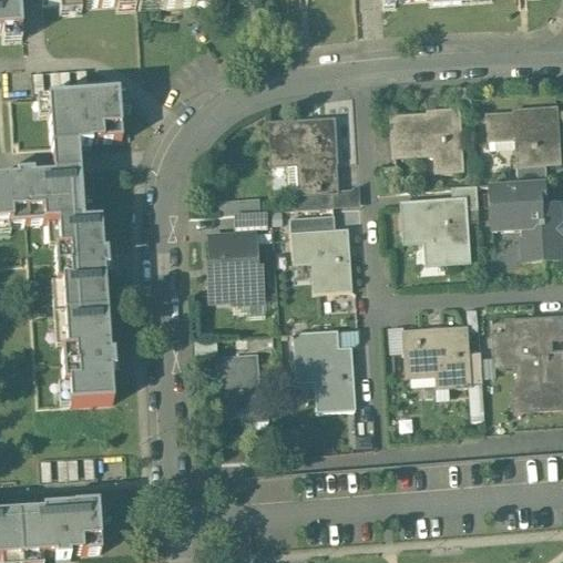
[(0,0),(0,29),(14,29),(24,28),(22,3),(17,4),(17,0),(0,0)]
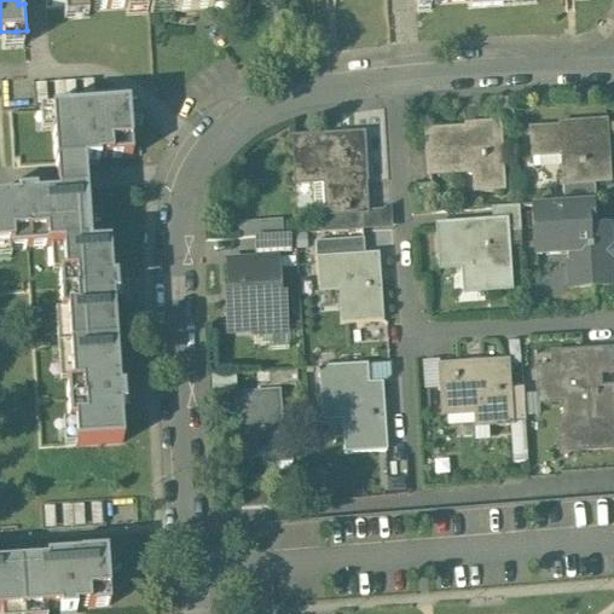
[(54,160),(61,160),(87,157),(133,155),(133,133),(126,134),(125,120),(133,120),(132,100),(73,104),(51,105),(51,108),(57,108),(61,157),(54,158),(54,160)]
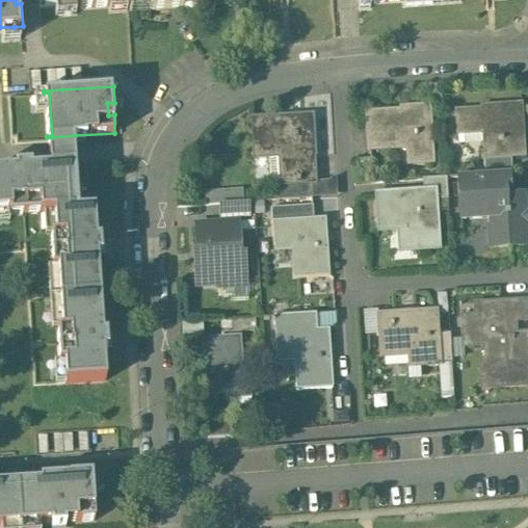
[(483,105),(458,107),(459,129),(485,128),(486,155),(515,154),(527,153),(527,139),(524,100),(483,102),(483,105)]
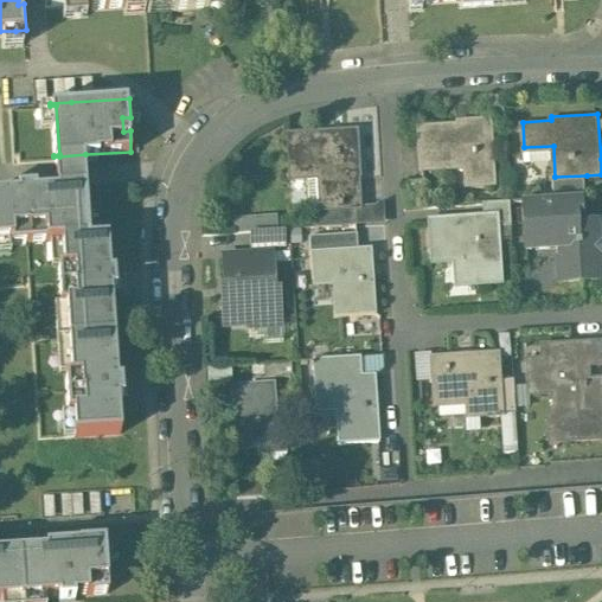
[(460,122),(421,125),(423,167),(468,164),(469,183),(497,181),(493,116),(460,119),(460,122)]
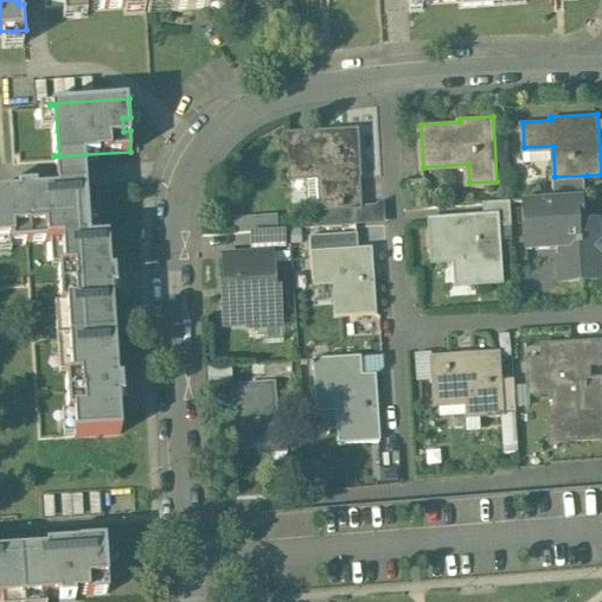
[(358,128),(290,132),(293,175),(311,174),(326,173),(328,202),(328,205),(358,203),(362,203),(359,171),(360,171),(358,128)]
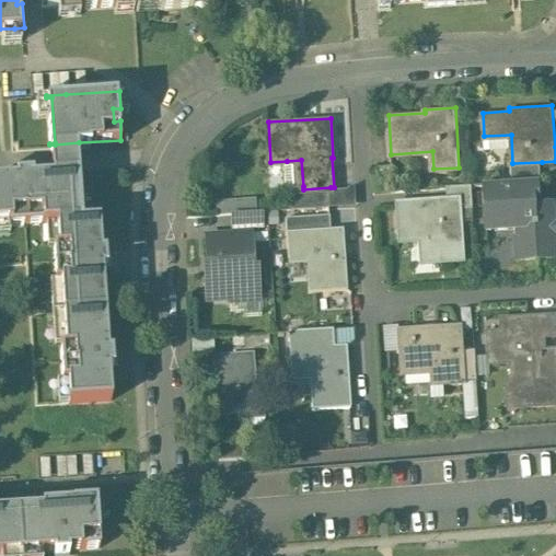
[(56,170),(81,169),(79,142),(55,145),(56,170)]
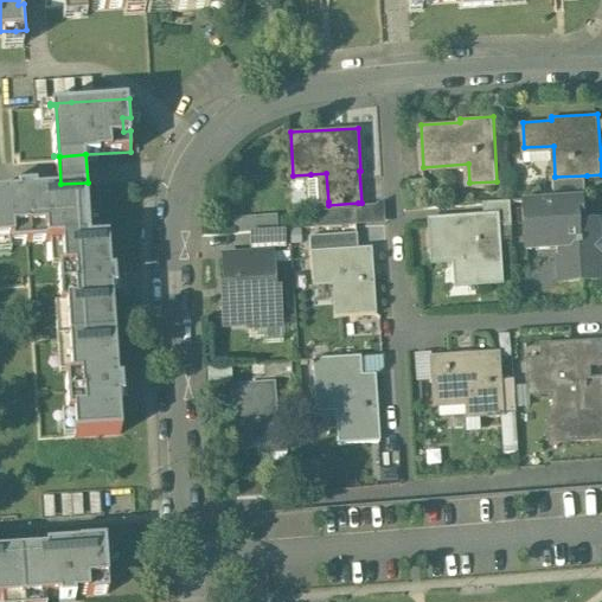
[(326,173),(311,174),(312,203),(316,203),(328,202),(326,173)]
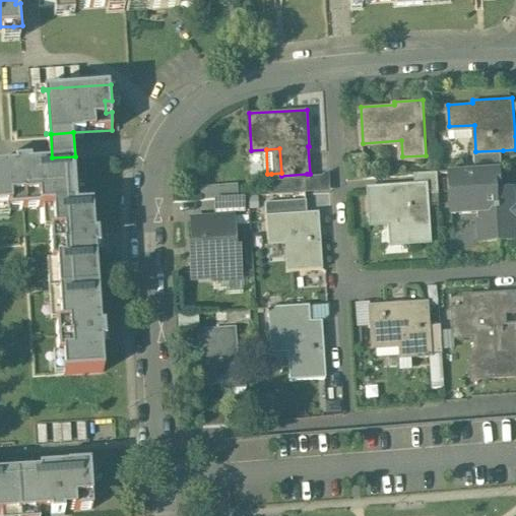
[(503,150),(475,151),(476,167),(500,166),(504,165),(503,150)]
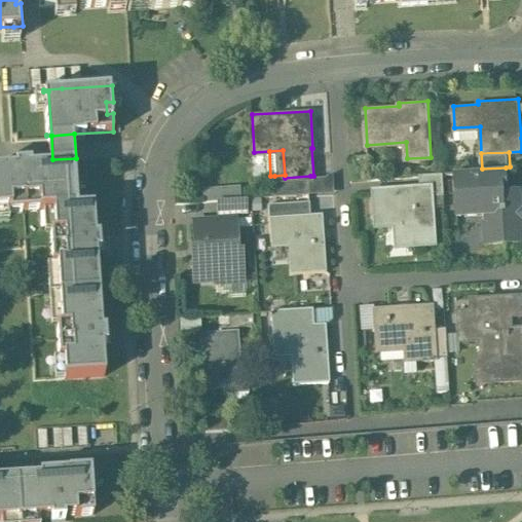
[(12,209),(51,207),(79,204),(77,178),(72,178),(71,160),(76,159),(76,158),(52,159),(52,162),(34,163),(33,159),(17,160),(17,164),(0,165),(0,203),(12,203),(12,209)]
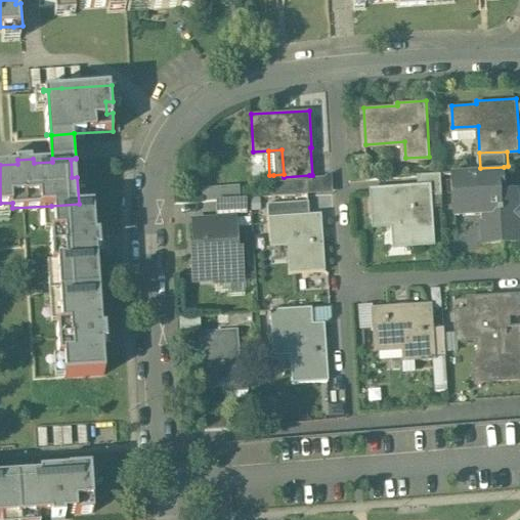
[(504,167),(480,168),(455,170),(458,211),(484,209),(486,240),(519,237),(519,213),(517,187),(505,187),(504,167)]
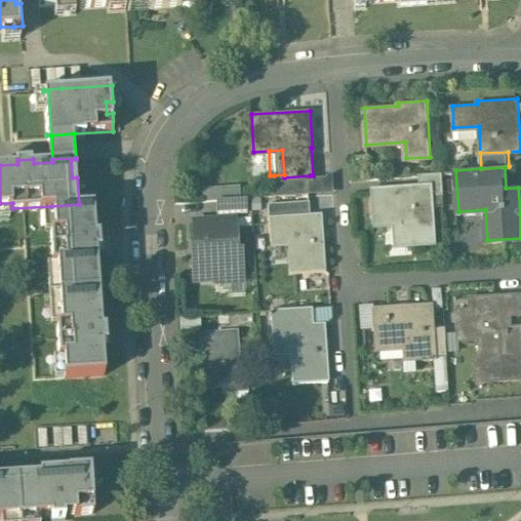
[(419,172),(421,185),(432,184),(433,194),(445,193),(443,171),(419,172)]
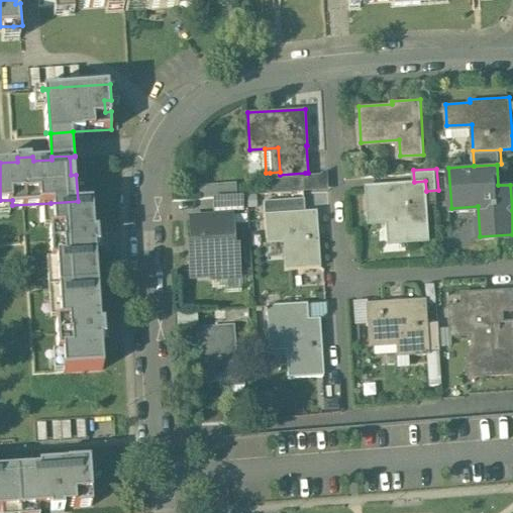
[(280,172),(270,173),(271,190),(306,188),(305,173),(280,175),(280,172)]
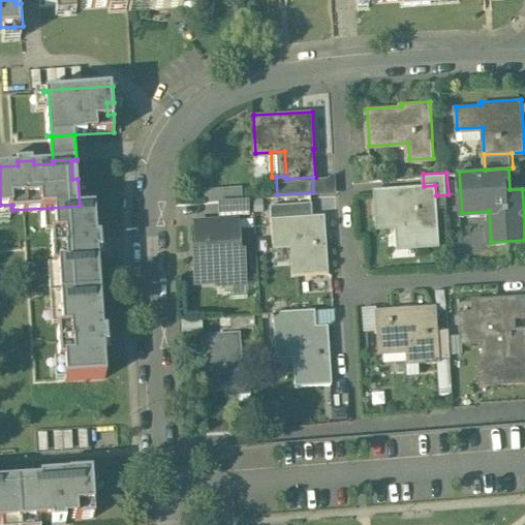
[(224,186),(208,187),(209,199),(244,197),(243,185),(224,186)]
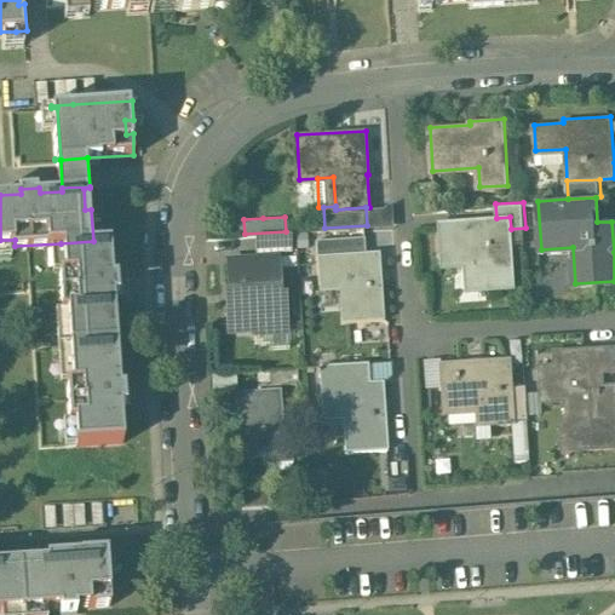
[(496,218),(441,222),(444,265),(477,263),(480,288),(515,286),(511,229),(510,217),(496,218)]
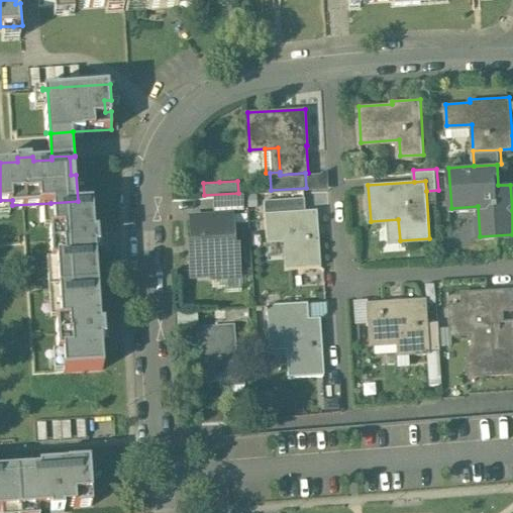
[(266,198),(267,211),(307,208),(306,196),(266,198)]
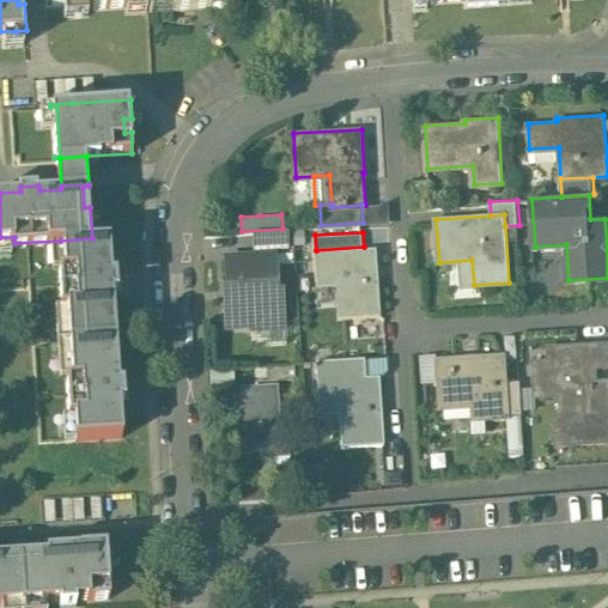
[(66,339),(72,339),(117,335),(121,335),(121,334),(117,334),(114,290),(120,290),(119,272),(114,272),(111,239),(114,238),(114,237),(92,238),(60,241),(60,242),(66,242),(68,265),(62,265),(65,303),(71,303),(72,338),(66,338),(66,339)]
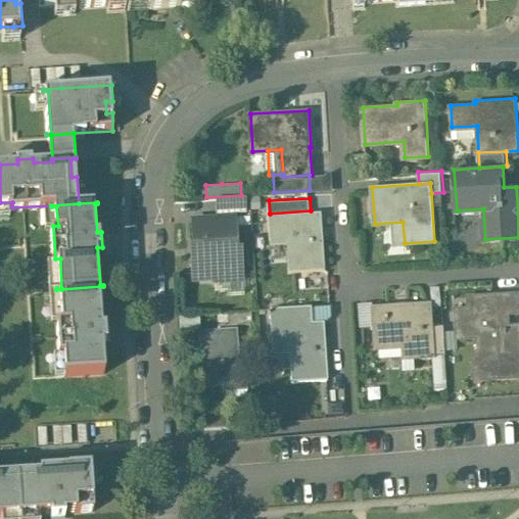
[(311,210),(270,214),(272,237),(289,236),(291,270),(327,267),(325,233),(323,233),(321,210),(311,210)]
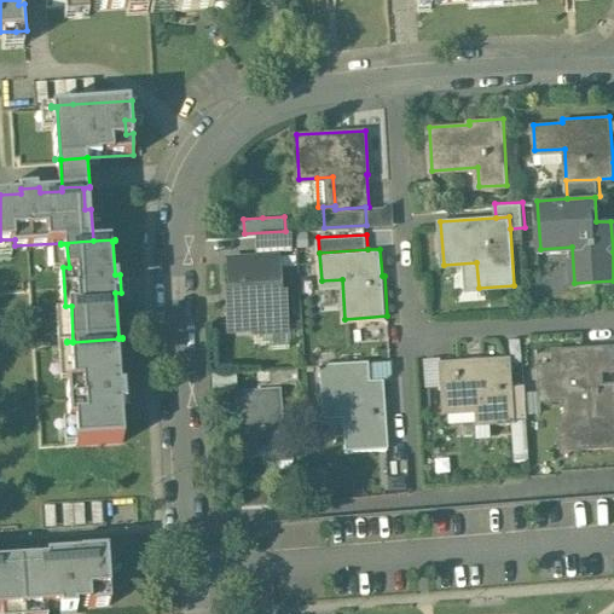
[(235,299),(231,299),(233,326),(264,324),(264,314),(285,313),(284,294),(282,294),(279,255),(232,259),(235,299)]
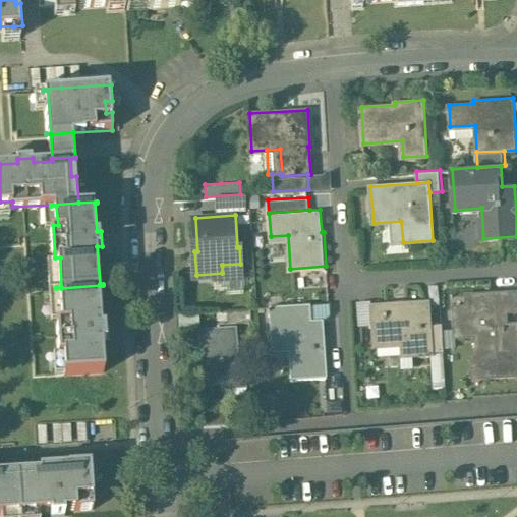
[(61,369),(62,371),(106,368),(109,368),(108,366),(106,366),(104,339),(108,338),(107,324),(103,324),(100,285),(61,288),(63,318),(58,318),(60,350),(65,350),(66,369),(61,369)]
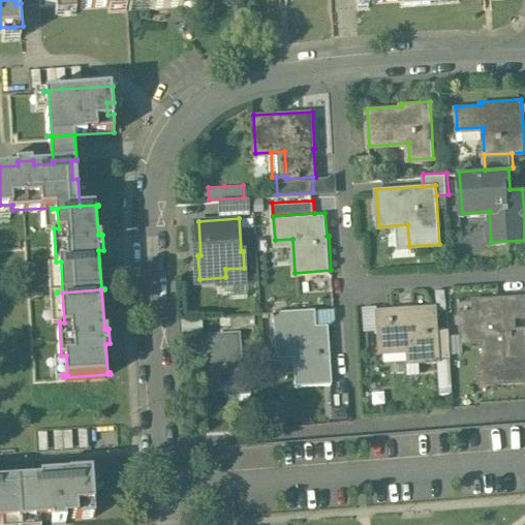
[(475,310),(462,311),(464,340),(486,339),(486,350),(481,357),(482,375),(489,374),(495,381),(524,378),(524,327),(516,328),(516,315),(524,314),(524,296),(475,298),(475,310)]
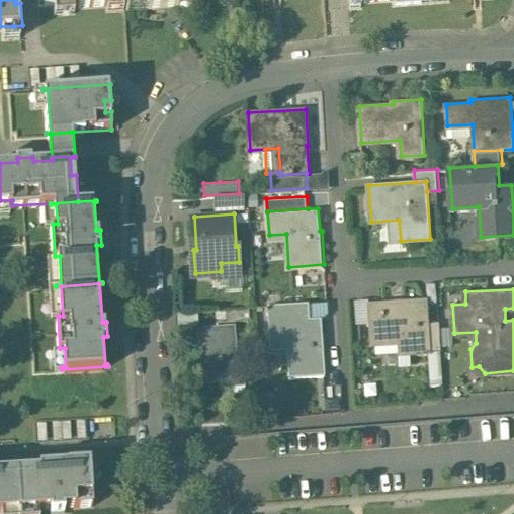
[(427,298),(370,303),(373,339),(405,337),(406,352),(431,351),(431,350),(429,322),(427,298)]
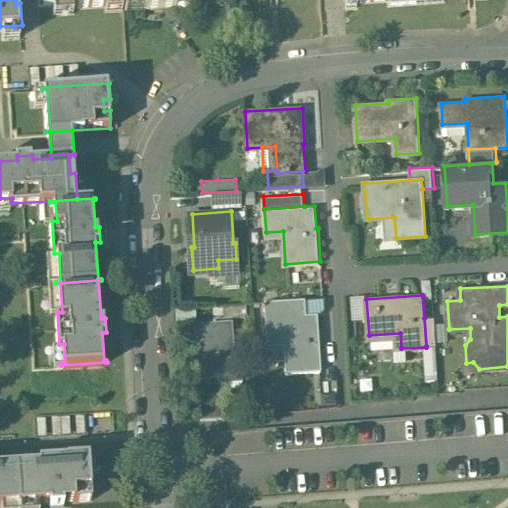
[(307,298),(266,300),(267,316),(308,314),(307,298)]
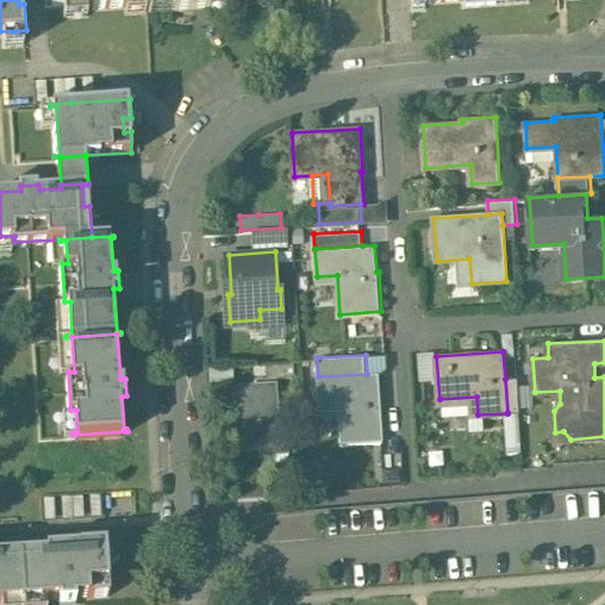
[(367,374),(318,376),(320,404),(341,403),(343,442),(385,438),(382,399),(380,399),(378,373),(367,374)]
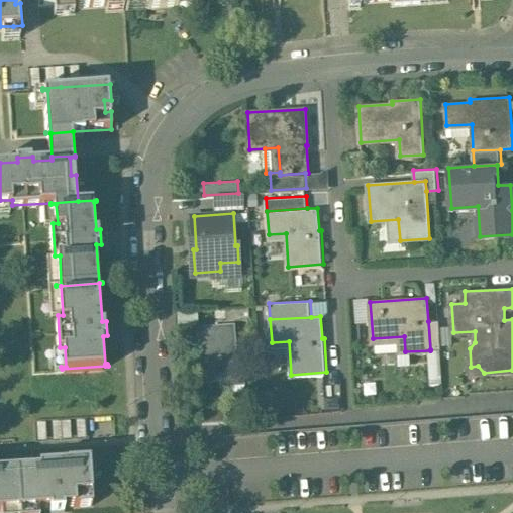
[(428,321),(430,349),(442,348),(440,320),(428,321)]
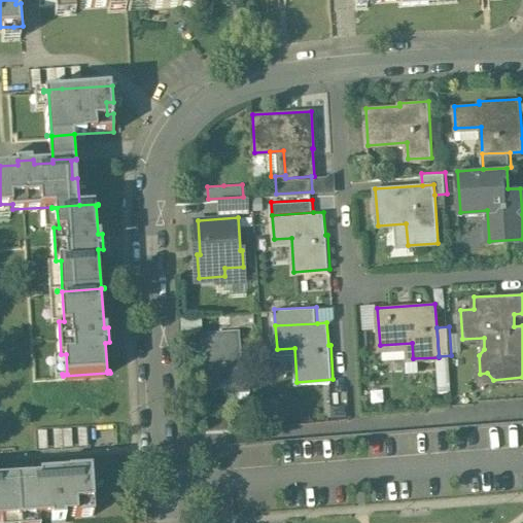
[(204,364),(202,364),(203,388),(230,387),(229,378),(248,377),(247,360),(244,360),(242,328),(202,330),(204,364)]
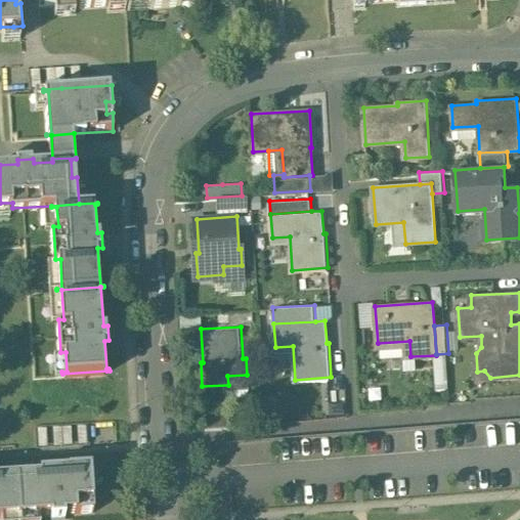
[(0,514),(22,513),(23,517),(24,517),(24,513),(54,511),(54,515),(68,514),(67,510),(94,508),(94,511),(96,511),(95,494),(90,494),(90,487),(95,486),(93,465),(67,467),(42,468),(42,473),(20,474),(20,470),(19,470),(19,474),(0,475),(0,514)]
